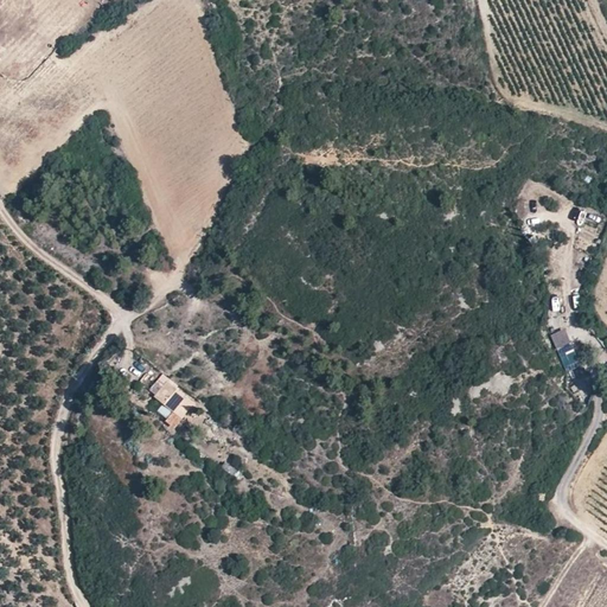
[(550,334),(557,349),(572,343),(566,328),(550,334)]
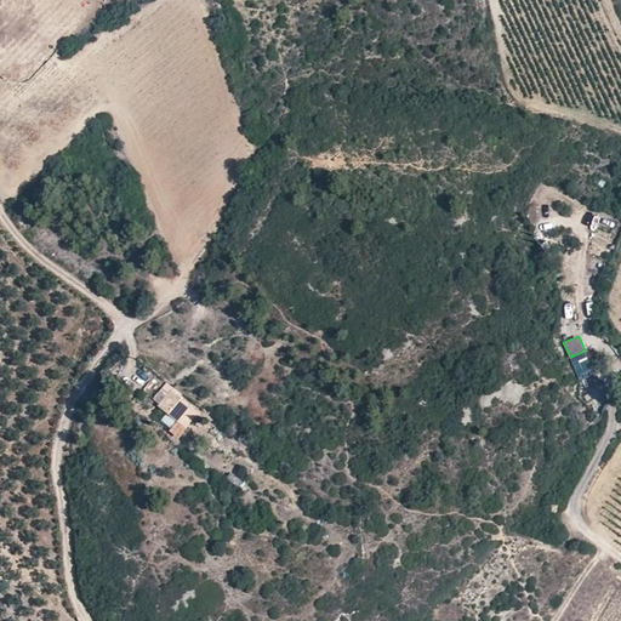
[(571,360),(579,379),(594,372),(587,353),(571,360)]
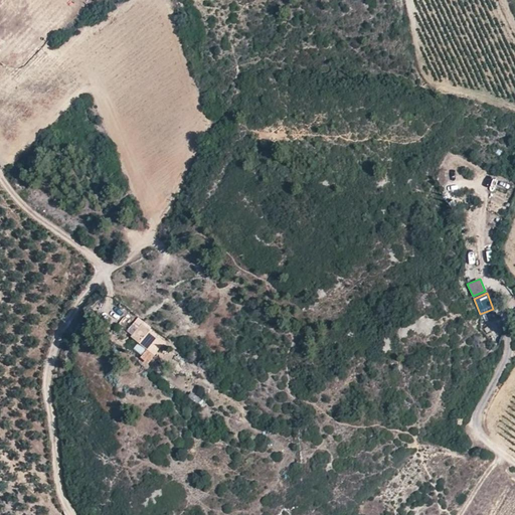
[(133,337),(149,350),(159,337),(143,325),(133,337)]
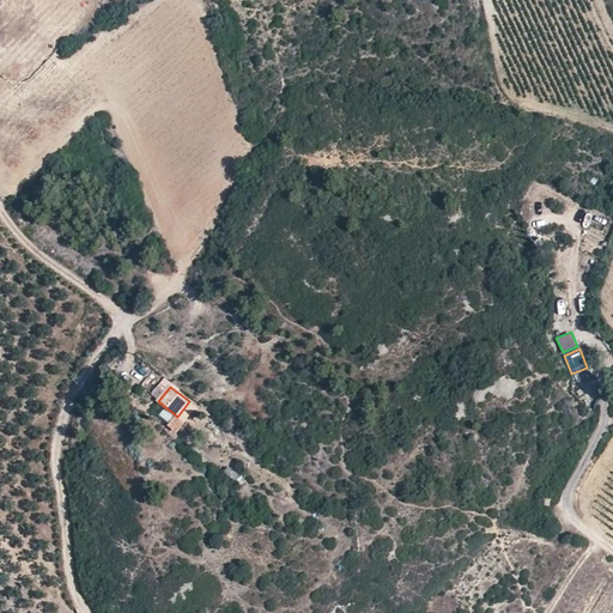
[(189,401),(177,417),(184,423),(198,407),(189,401)]
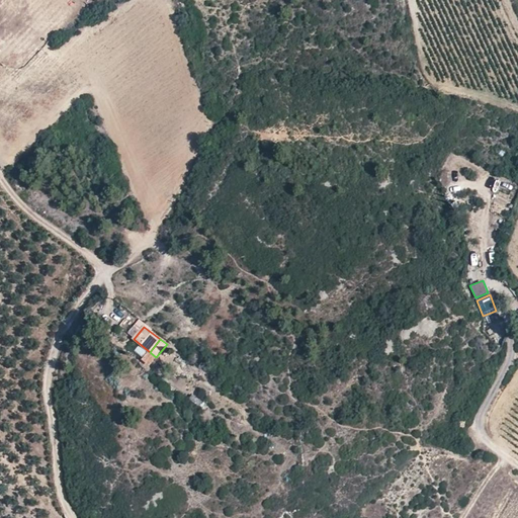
[(140,345),(135,351),(143,357),(147,351),(140,345)]
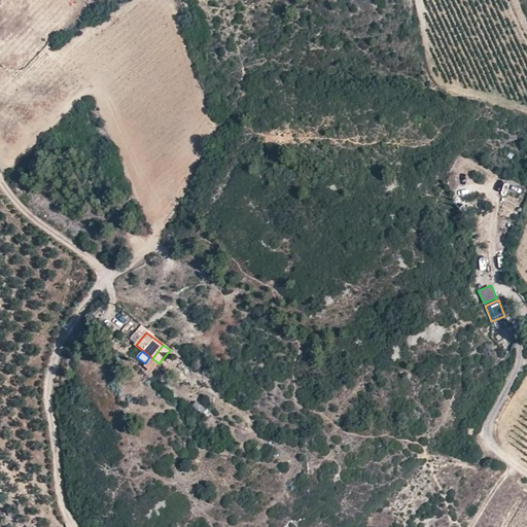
[(149,358),(143,369),(152,374),(157,362),(149,358)]
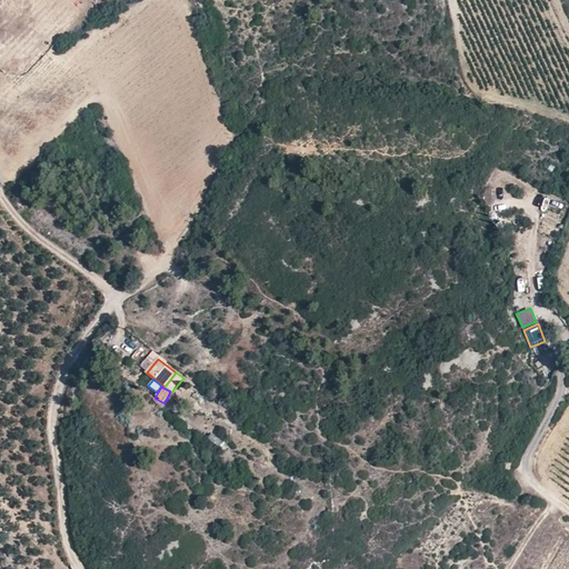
All buildings are outlined.
